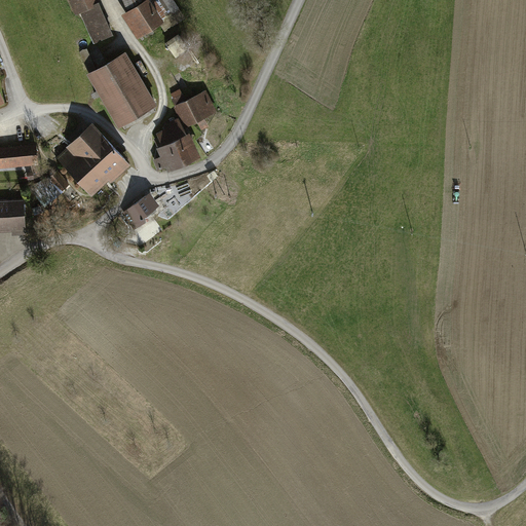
[(96,45),(114,37),(98,0),(69,0),(76,15),(81,12),(96,45)]
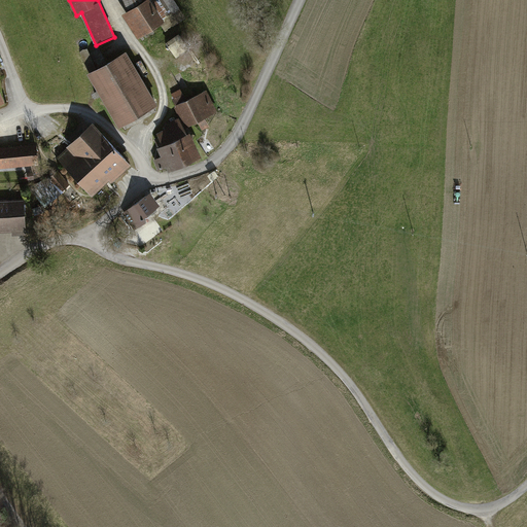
[(149,0),(123,0),(129,11),(124,15),(138,38),(164,22),(149,0)]
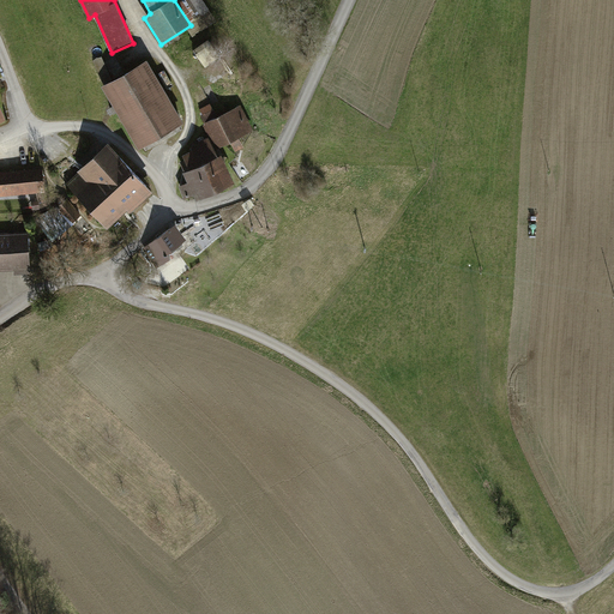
[(209,40),(192,50),(197,56),(214,46),(209,40)]
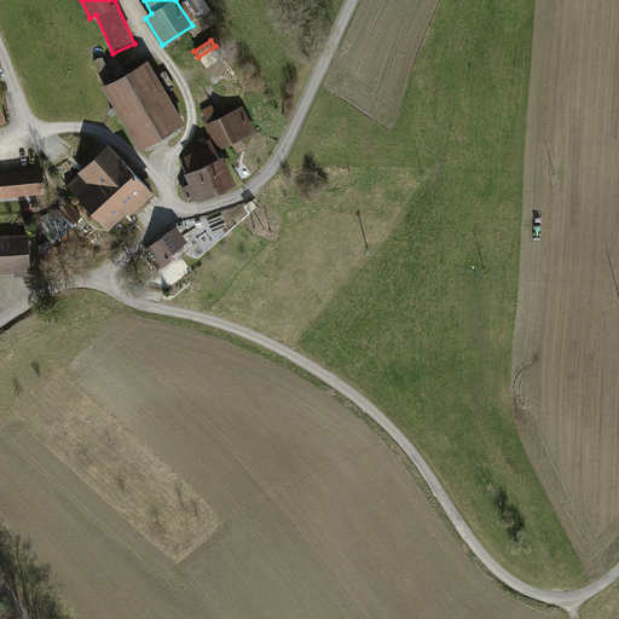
[(113,75),(105,61),(98,64),(106,79),(113,75)]
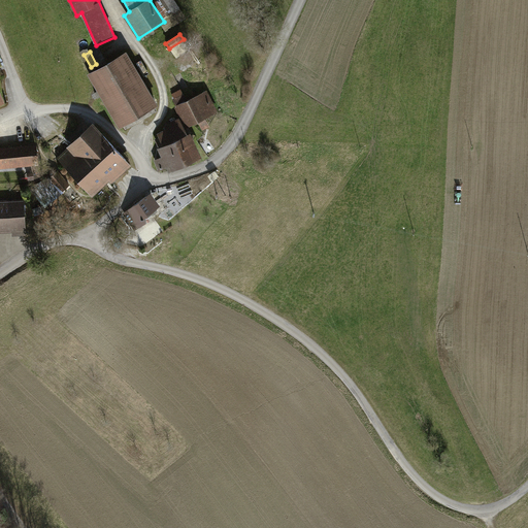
[(121,125),(155,104),(125,55),(91,75),(100,90),(96,93),(99,97),(103,95),(121,125)]
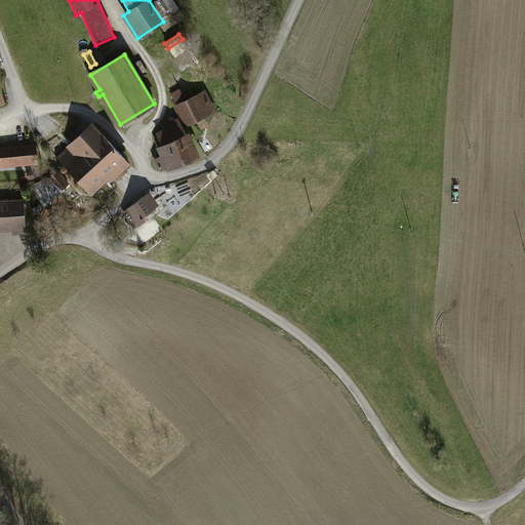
[(188,71),(182,74),(189,87),(195,84),(188,71)]
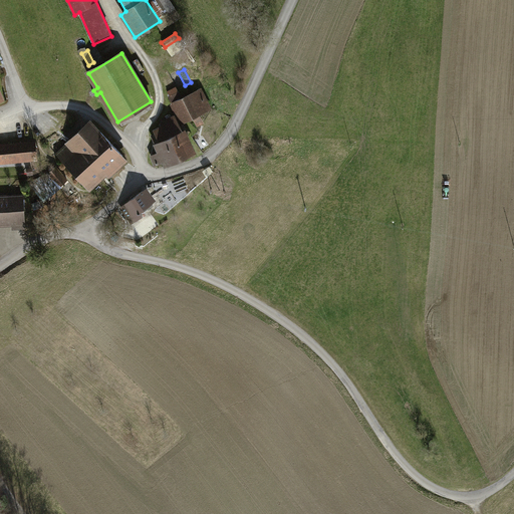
[(175,88),(168,92),(174,104),(176,102),(185,121),(193,117),(199,114),(210,108),(201,89),(182,99),(179,92),(175,88)]
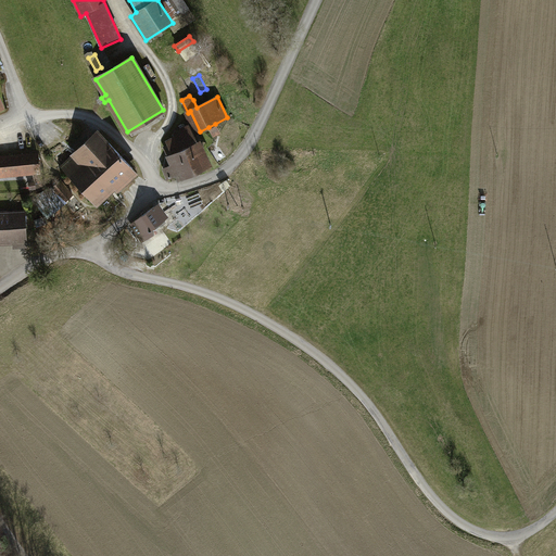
[(215,124),(209,127),(213,136),(219,133),(215,124)]
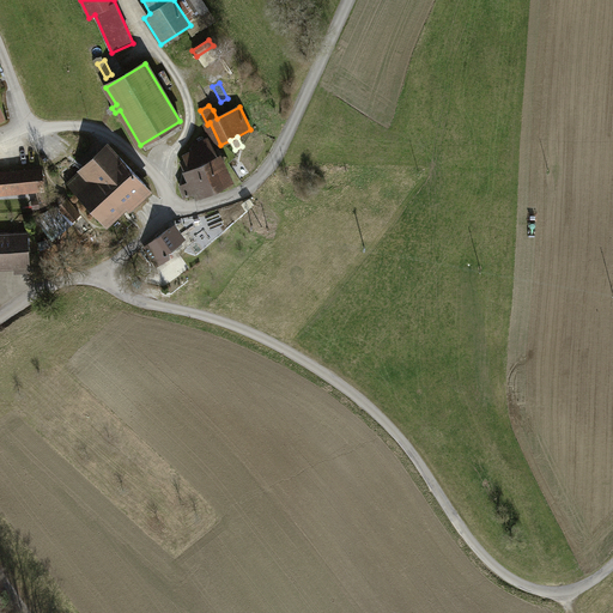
[(210,143),(186,156),(187,159),(182,162),(193,182),(181,186),(186,198),(198,193),(201,199),(229,183),(210,143)]
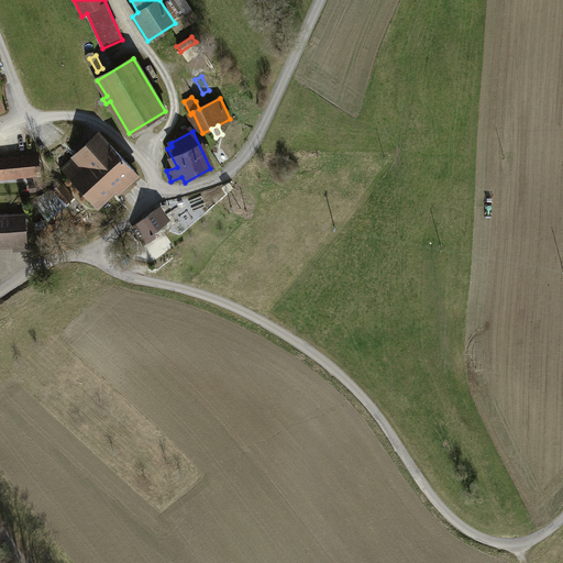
[(99,207),(135,173),(100,134),(64,168),(99,207)]
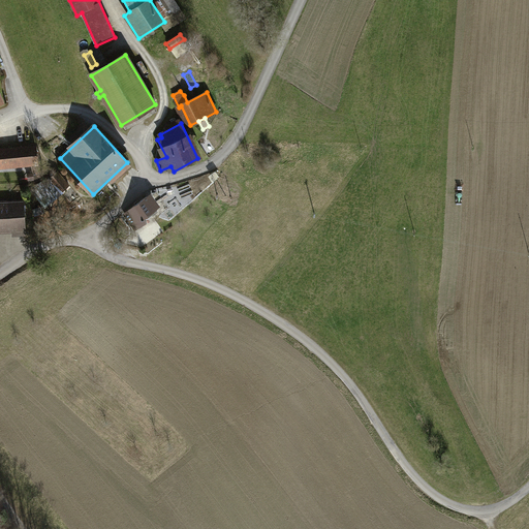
[(0,167),(36,164),(34,146),(0,149),(0,167)]
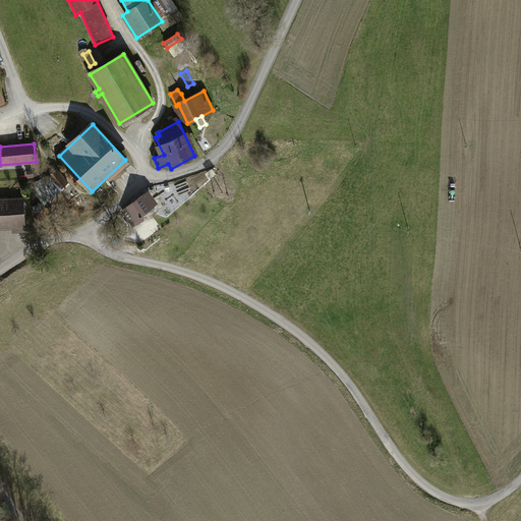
[(67,182),(57,171),(51,176),(32,185),(36,192),(45,201),(61,187),(67,182)]
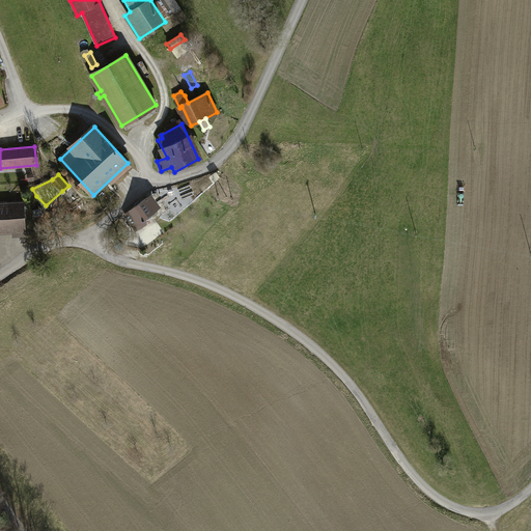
[(151,196),(126,215),(137,230),(147,222),(144,219),(160,207),(151,196)]
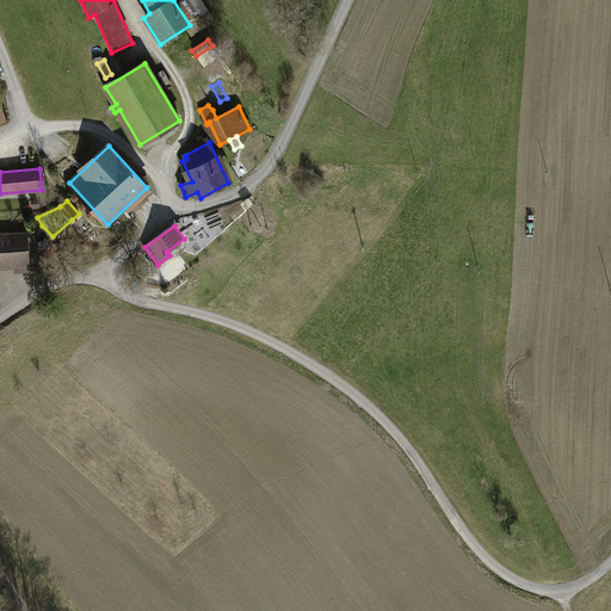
[(25,234),(0,234),(0,270),(28,269),(25,234)]
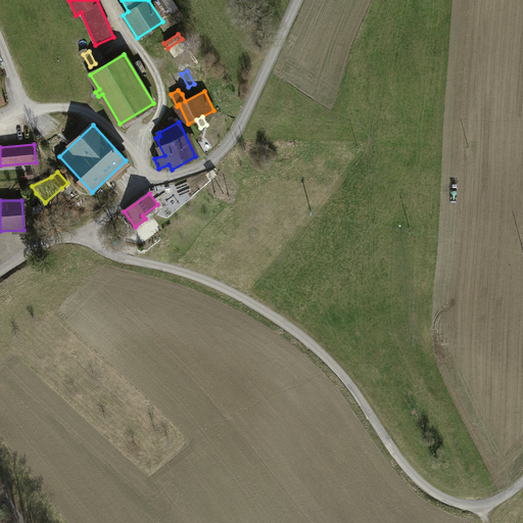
[(40,202),(32,208),(36,214),(44,206),(40,202)]
